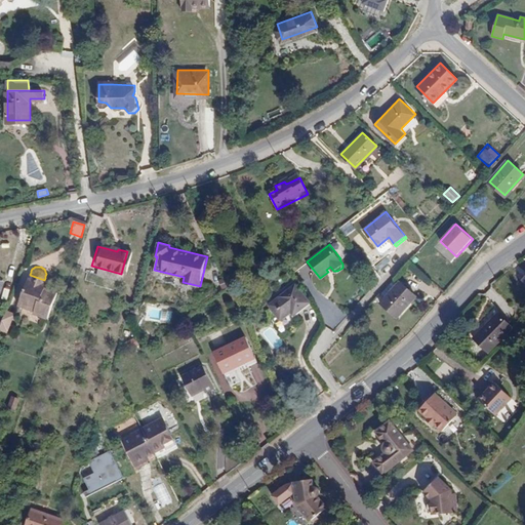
[(44,280),(30,275),(29,274),(18,300),(34,307),(33,310),(46,315),(55,289),(44,285),(46,281),(44,280)]
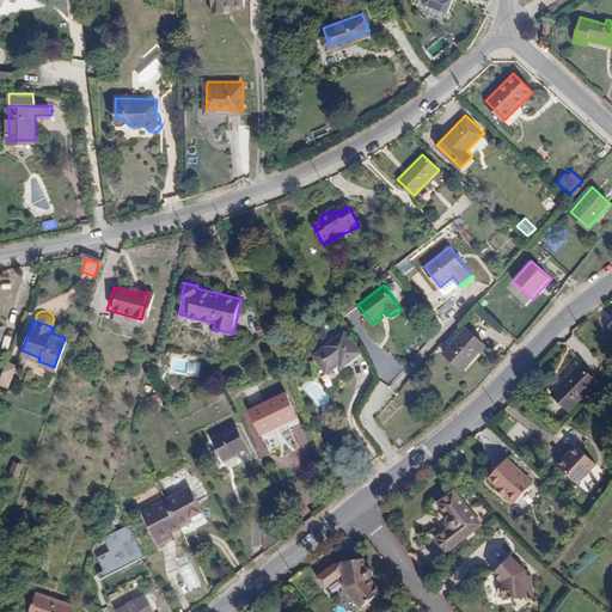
[(485,344),(466,328),(444,352),(463,369),(485,344)]
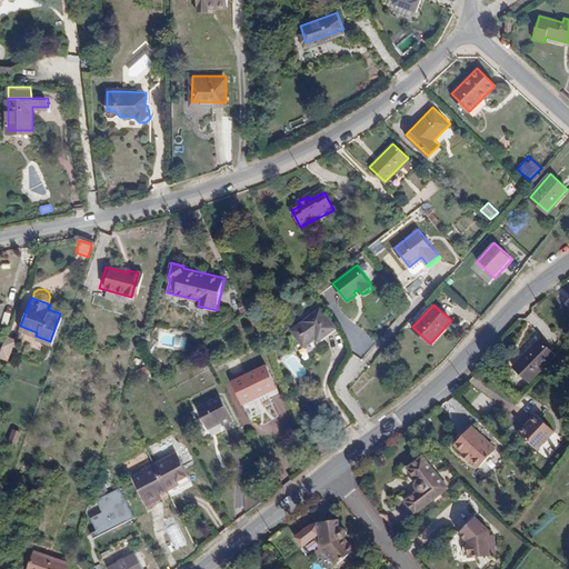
[(336,327),(320,308),(292,329),(307,349),(336,327)]
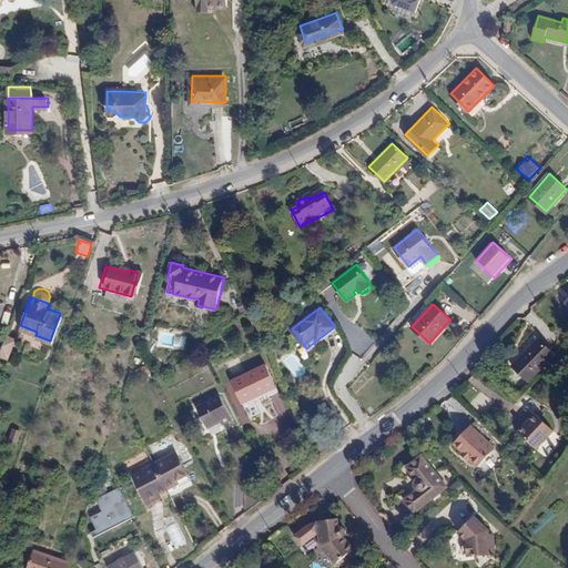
[(16,336),(8,333),(0,353),(8,357),(16,336)]
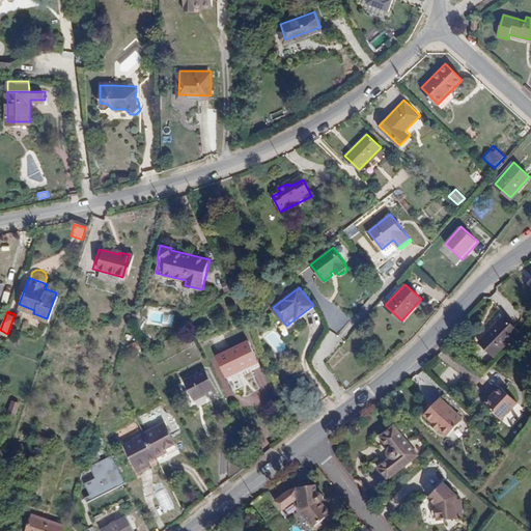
[(518,330),(503,316),(479,341),(493,356),(518,330)]
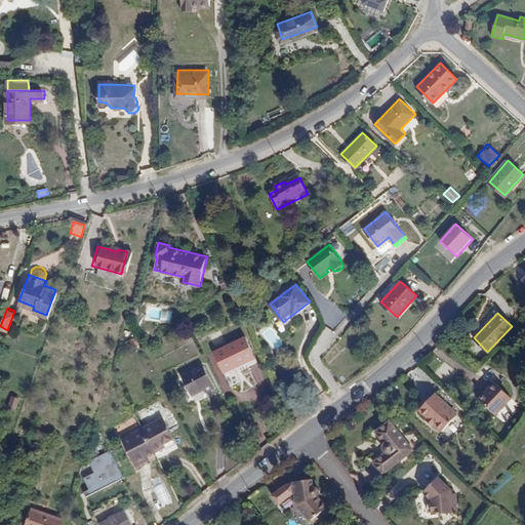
[(254,357),(246,336),(214,352),(223,370),(238,363),(239,364),(254,357)]
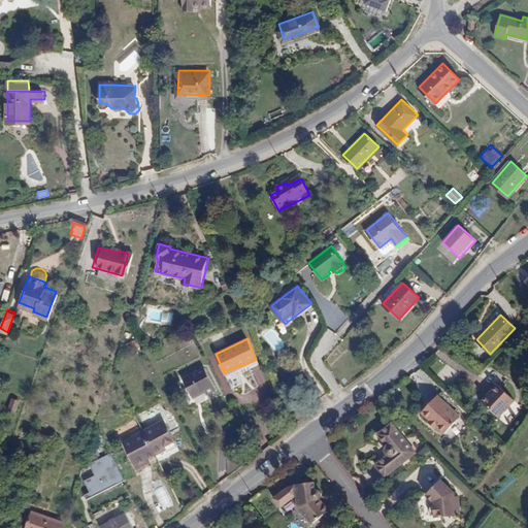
[(216,388),(204,367),(184,378),(193,396),(205,389),(207,393),(216,388)]
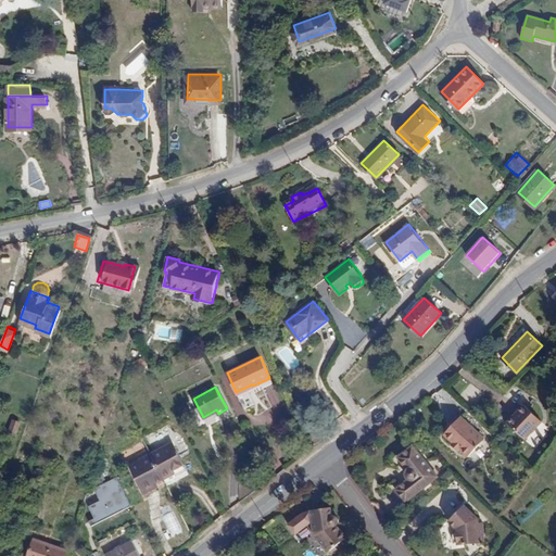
[(523,441),(542,424),(523,406),(513,417),(516,420),(509,427),(523,441)]
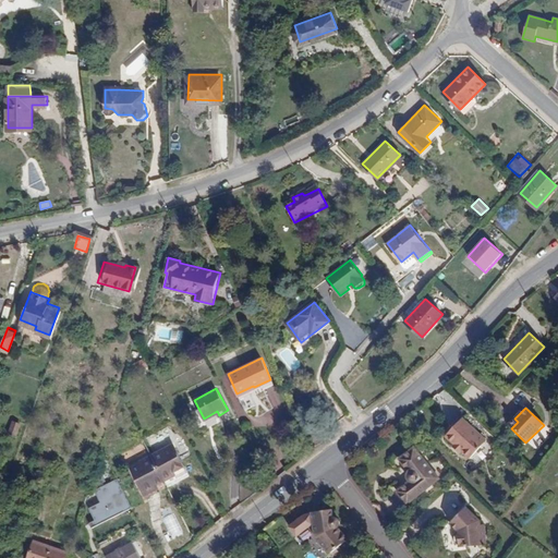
[(508,425),(511,428),(518,422),(514,419),(508,425)]
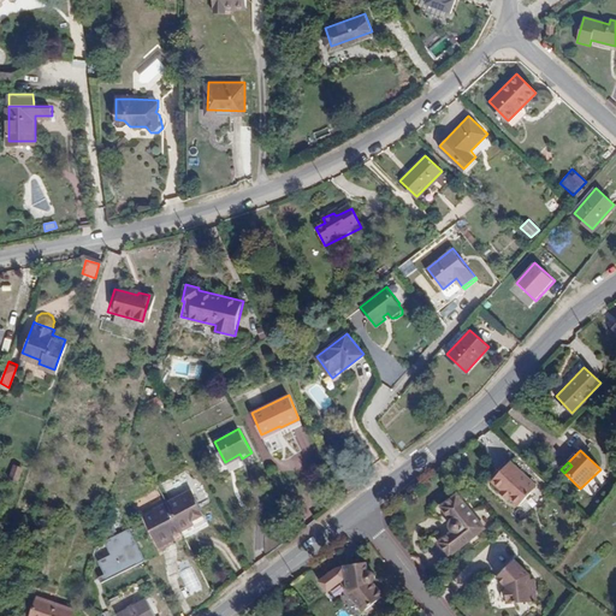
[(23,469),(15,466),(11,477),(19,480),(23,469)]
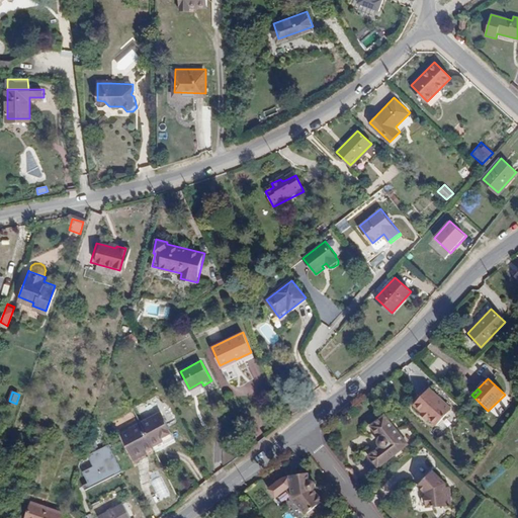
[(429,422),(436,429),(451,413),(429,393),(414,408),(422,415),(429,422)]
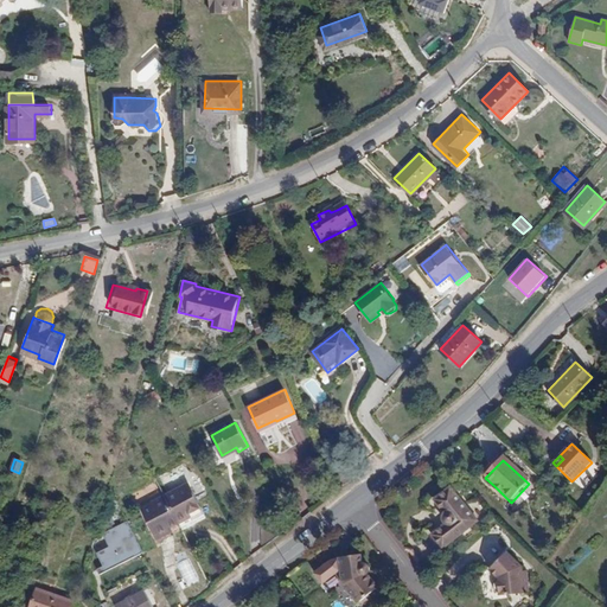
[(183,485),(199,517),(204,515),(189,483),(183,485)]
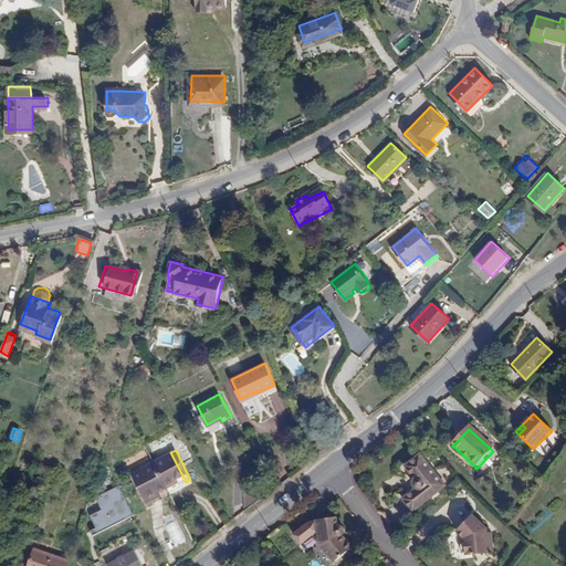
[(170,452),(133,472),(147,502),(160,494),(159,492),(179,482),(180,484),(186,482),(170,452)]
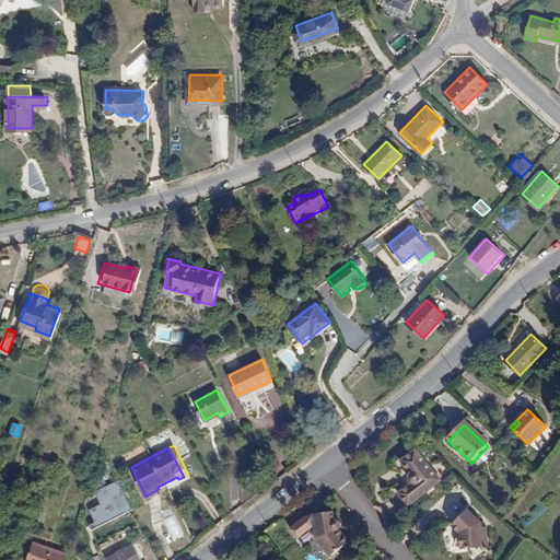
[(454,451),(462,458),(464,456),(456,448),(454,451)]
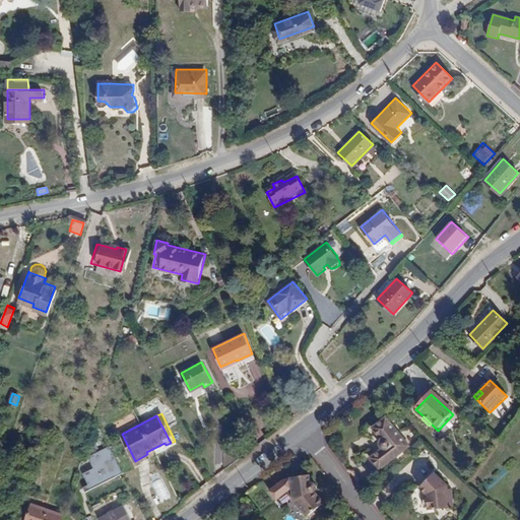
[(381,472),(410,448),(389,421),(375,433),(384,443),(383,448),(383,451),(371,460),(381,472)]
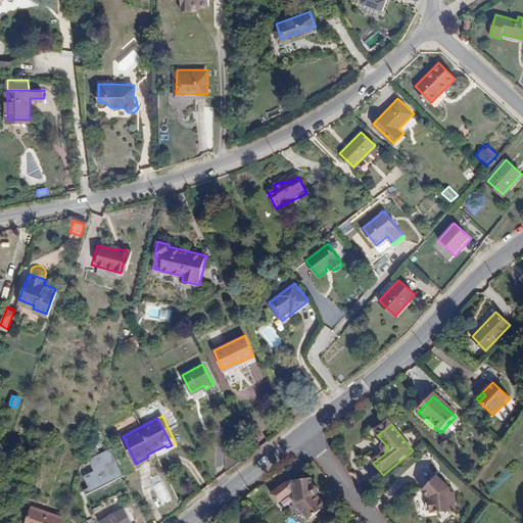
[(147,455),(148,457),(136,464),(138,467),(156,457),(174,448),(172,445),(167,447),(165,445),(147,455)]
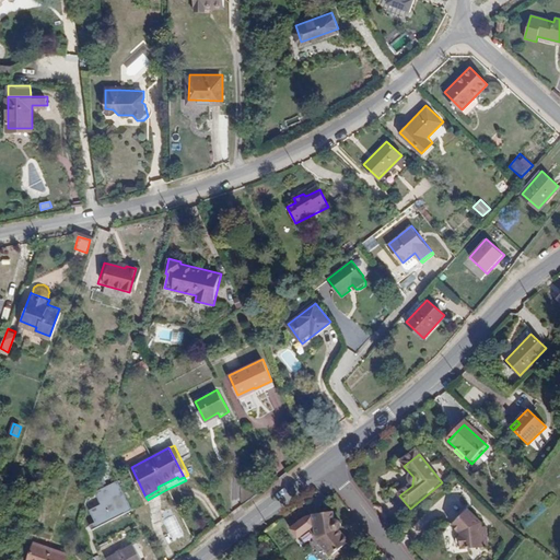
[(132,509),(118,481),(94,493),(101,505),(89,512),(95,524),(90,526),(91,531),(132,509)]
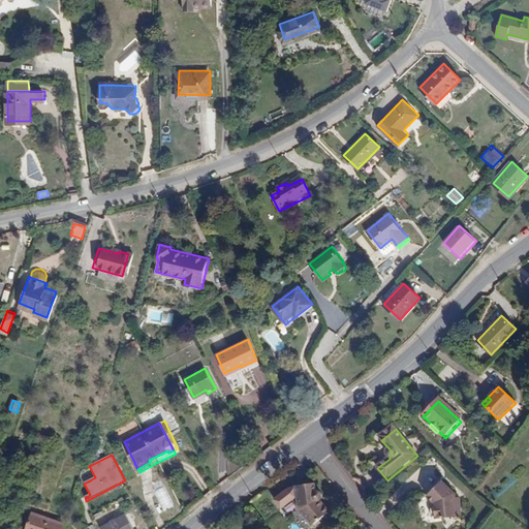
[(384,483),(387,480),(377,468),(374,471),(384,483)]
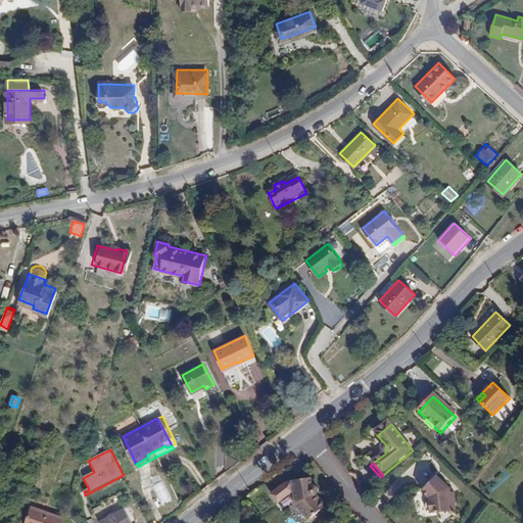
[(450,489),(438,477),(423,492),(430,500),(430,503),(429,503),(427,505),(427,510),(430,513),(431,512),(431,515),(443,514),(443,510),(448,510),(449,513),(454,513),(453,512),(457,511),(455,493),(452,493),(450,489)]
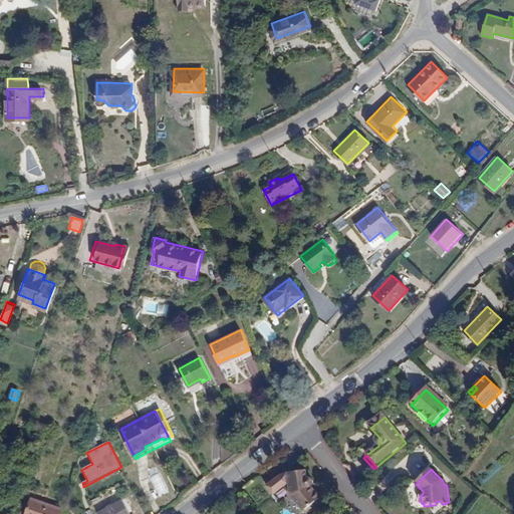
[(308,478),(306,471),(289,475),(293,496),(305,512),(322,498),(313,488),(315,485),(315,483),(314,480),(312,479),(308,478)]
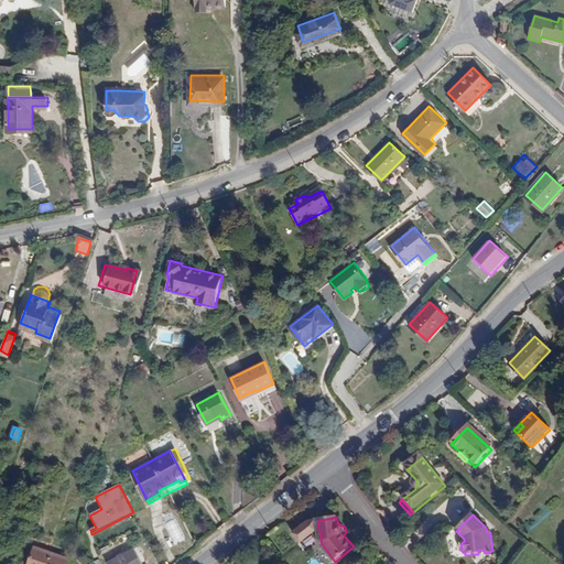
[(64,563),(67,559),(34,548),(29,563),(64,563)]
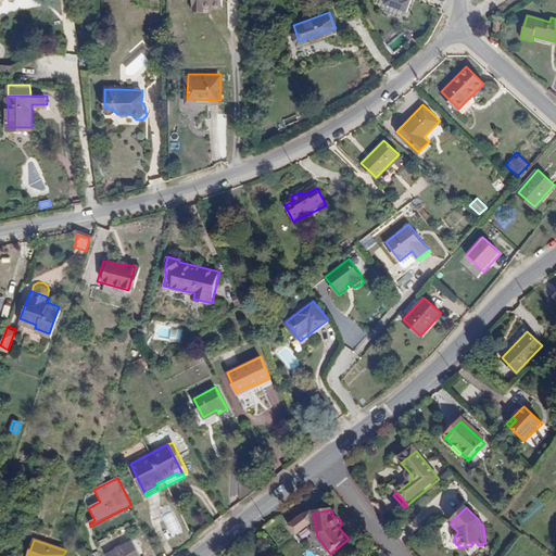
[(140,555),(131,540),(105,555),(140,555)]
